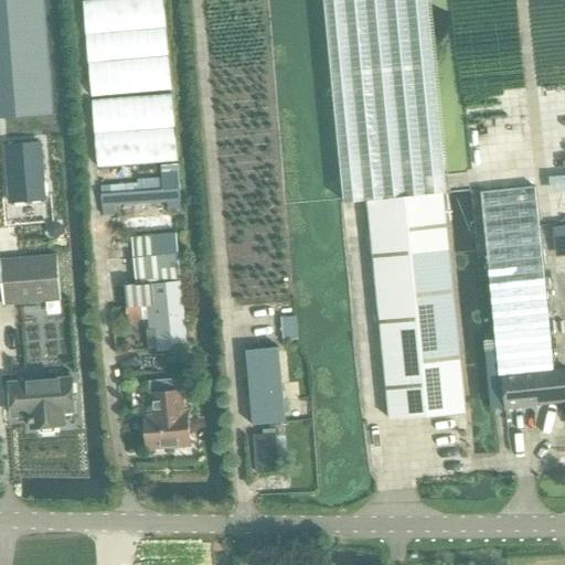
[(0,0),(0,118),(53,114),(43,0),(0,0)]
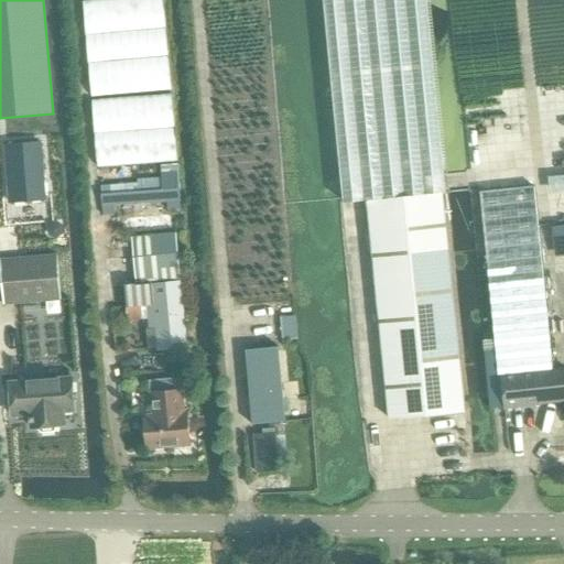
[(323,0),(343,202),(368,199),(443,192),(446,192),(426,0),(323,0)]
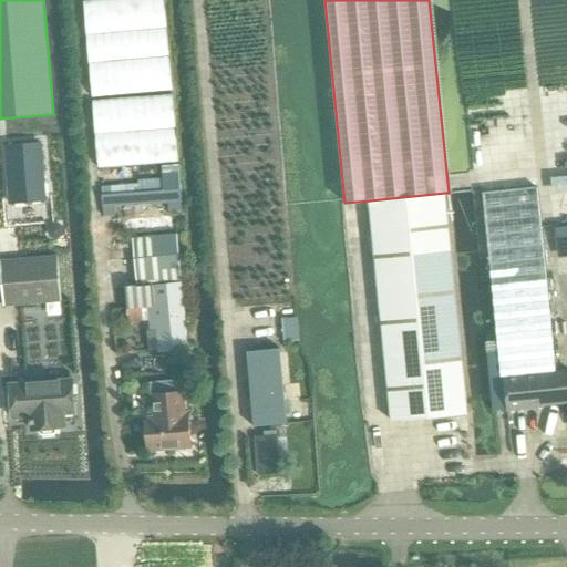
[(44,196),(45,194),(45,185),(43,183),(40,143),(6,146),(9,186),(8,187),(8,197),(10,198),(10,204),(44,200),(44,196)]
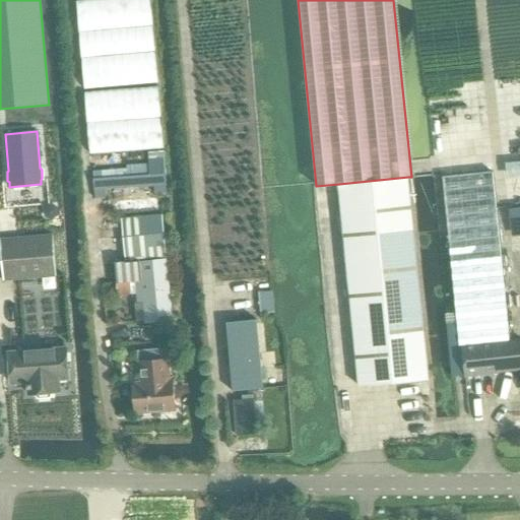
[(493,172),(443,177),(456,314),(446,315),(452,376),(455,376),(466,375),(466,376),(467,375),(519,370),(519,339),(510,341),(493,172)]
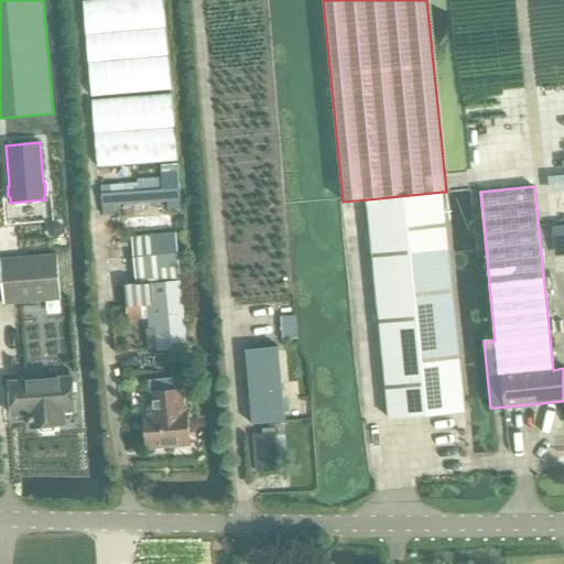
[(115,214),(114,206),(167,202),(167,210),(181,209),(180,188),(138,192),(101,194),(102,215),(115,214)]
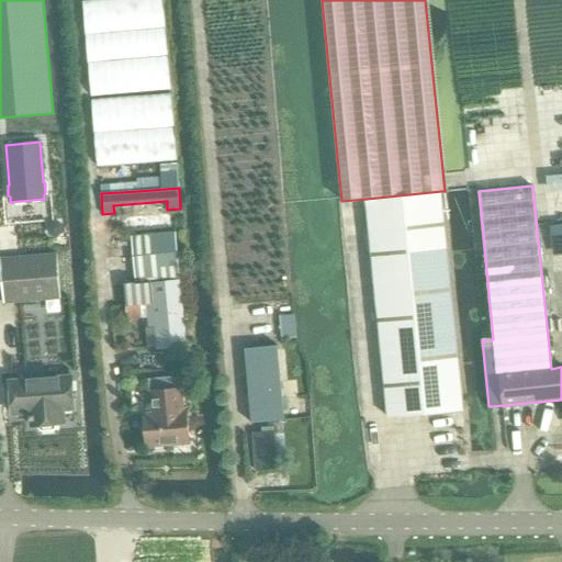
[(367,199),(389,416),(463,409),(441,191),(367,199)]
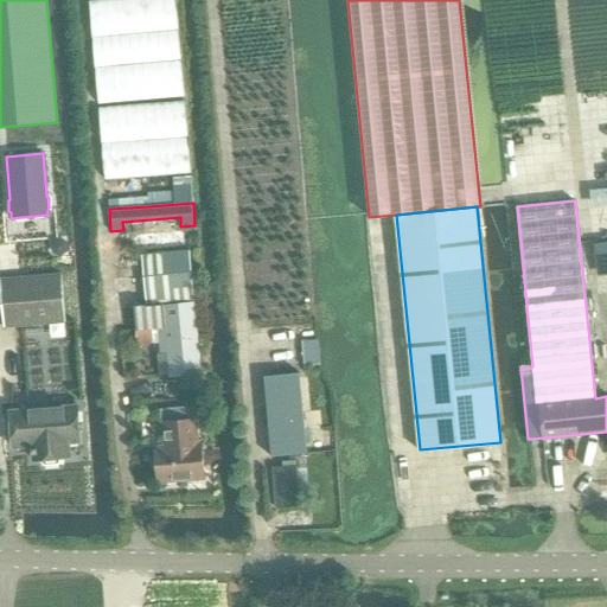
[(195,227),(181,228),(183,247),(196,246),(195,227)]
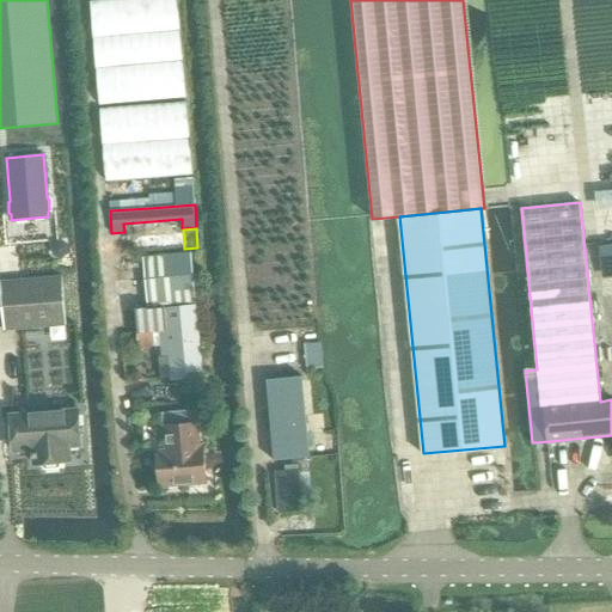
[(60,242),(53,246),(54,255),(61,258),(67,254),(67,245),(60,242)]
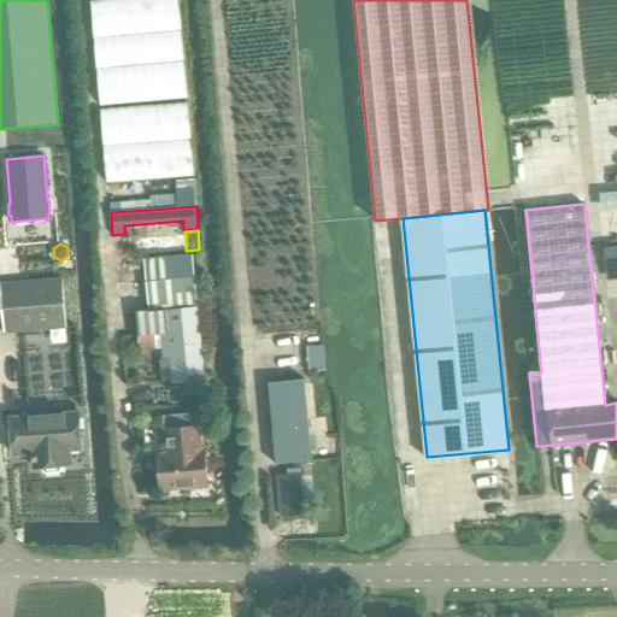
[(616,248),(605,251),(606,266),(616,265),(616,248)]
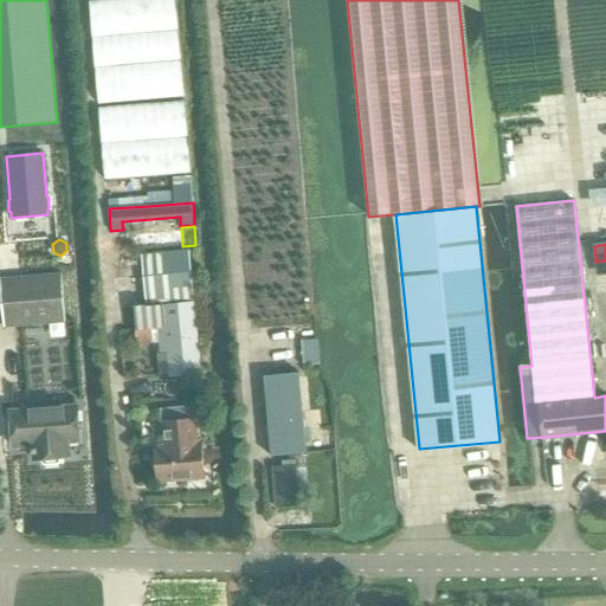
[(142,256),(144,276),(147,304),(194,301),(192,271),(189,251),(142,256)]
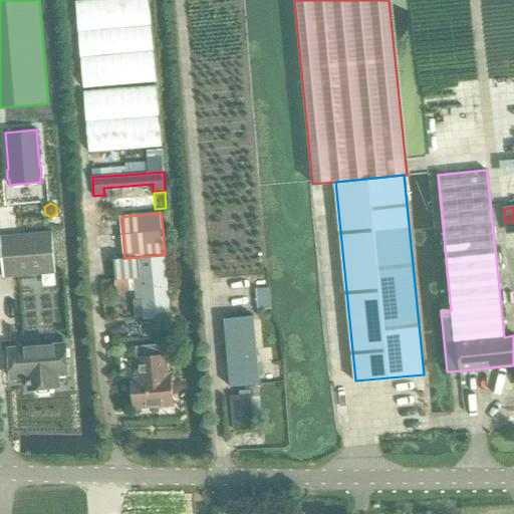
[(0,237),(3,277),(56,273),(52,232),(0,237)]
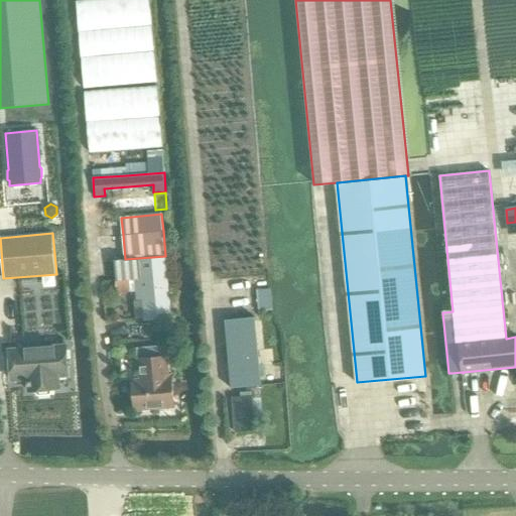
[(125,259),(114,260),(116,280),(134,278),(135,289),(136,300),(143,299),(145,318),(170,316),(165,256),(125,259)]
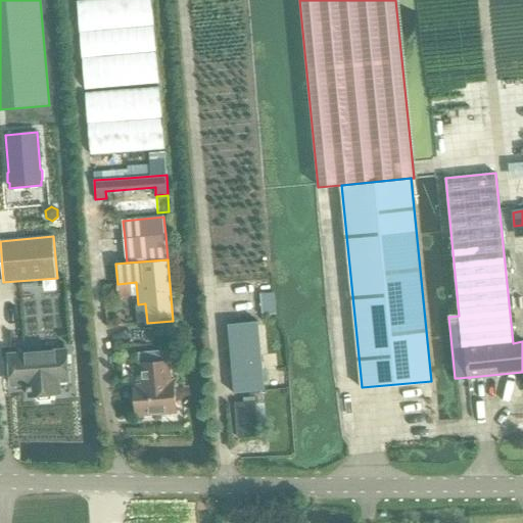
[(262,316),(275,315),(275,313),(273,293),(260,294),(262,316)]
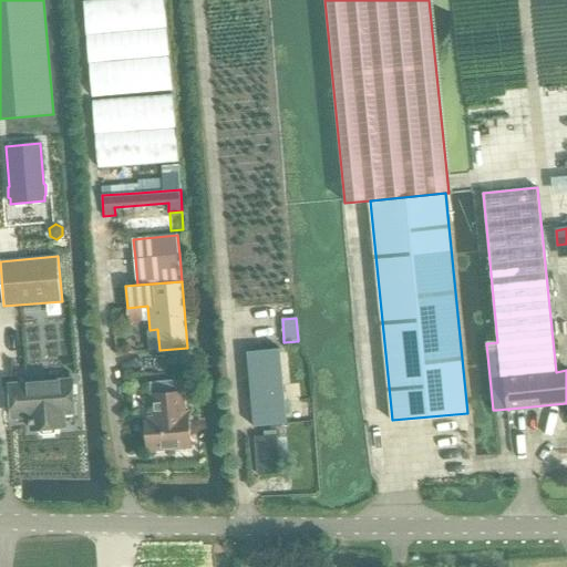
[(247,351),(254,426),(286,424),(279,349),(247,351)]
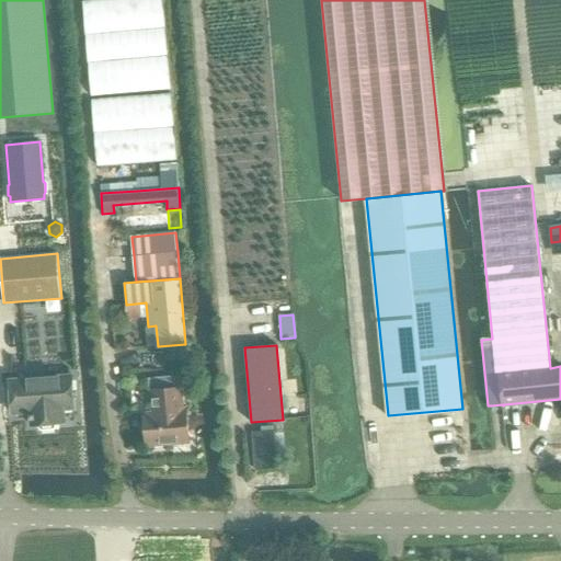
[(65,422),(64,410),(75,409),(71,376),(10,380),(13,413),(31,412),(32,425),(38,424),(42,430),(55,428),(57,423),(65,422)]
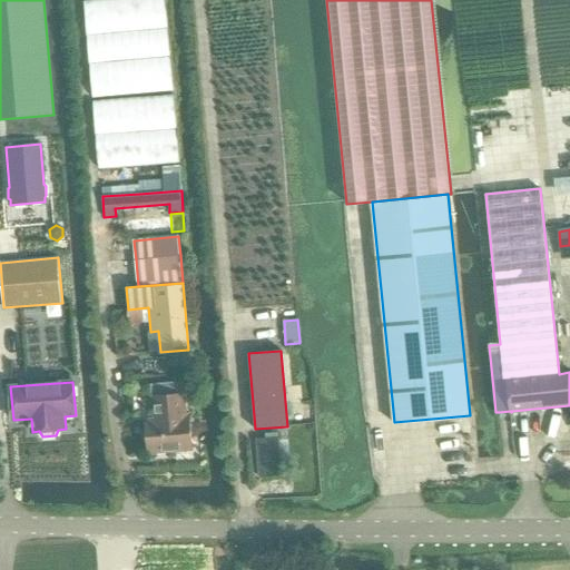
[(144,435),(144,440),(146,442),(149,445),(149,453),(192,450),(189,416),(186,418),(185,394),(184,395),(183,383),(154,386),(154,397),(156,420),(147,420),(147,429),(145,432),(144,435)]
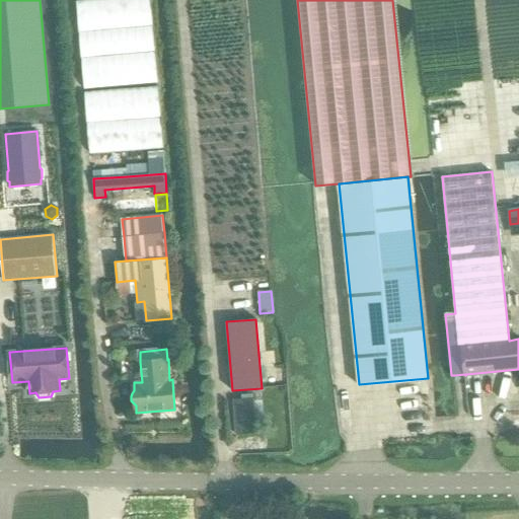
[(234,400),(237,435),(257,433),(254,398),(234,400)]
